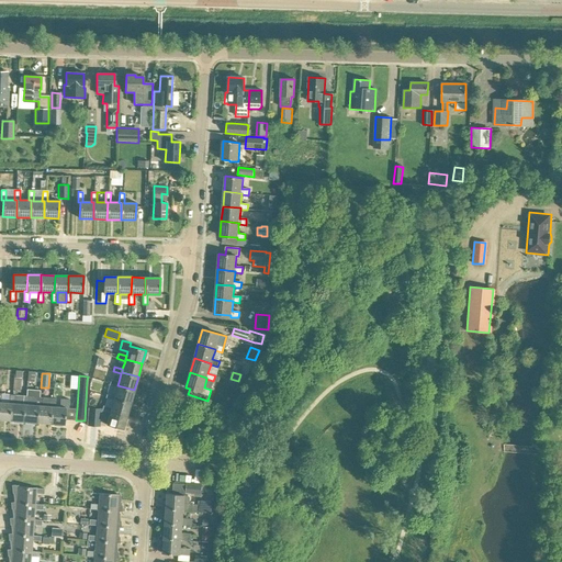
[(117,385),(119,382),(111,380),(109,384),(117,386),(115,395),(114,398),(131,403),(134,390),(117,385)]
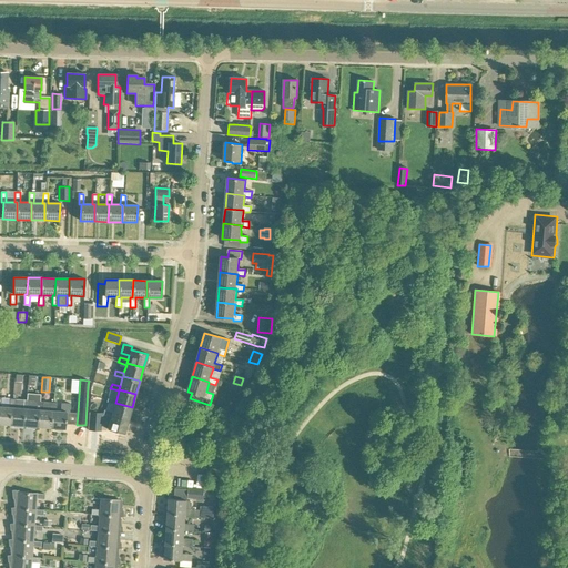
[(110,388),(108,397),(117,399),(119,391),(110,388)]
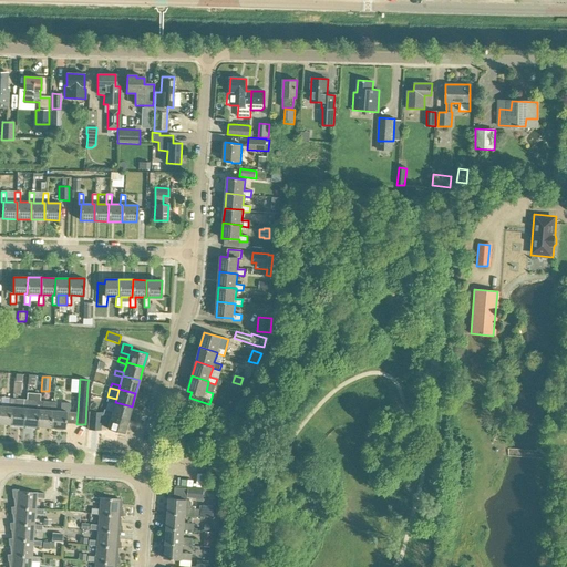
[(115,402),(116,399),(107,397),(106,401),(114,403),(112,412),(111,415),(129,420),(132,406),(115,402)]
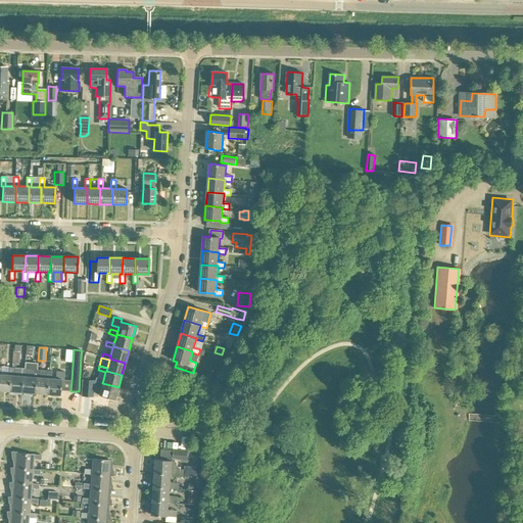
[(1,367),(0,375),(0,374),(0,390),(9,391),(10,375),(13,376),(13,368),(1,367)]
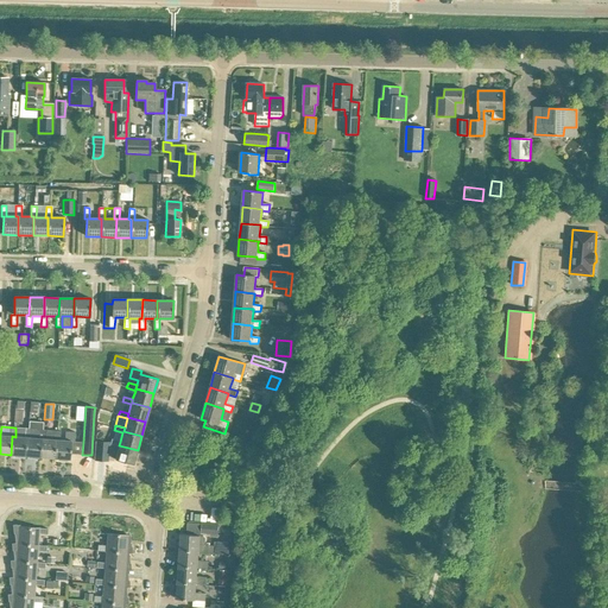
[(16,428),(16,437),(12,436),(11,455),(13,455),(13,457),(19,457),(19,456),(25,456),(26,437),(30,438),(31,429),(16,428)]
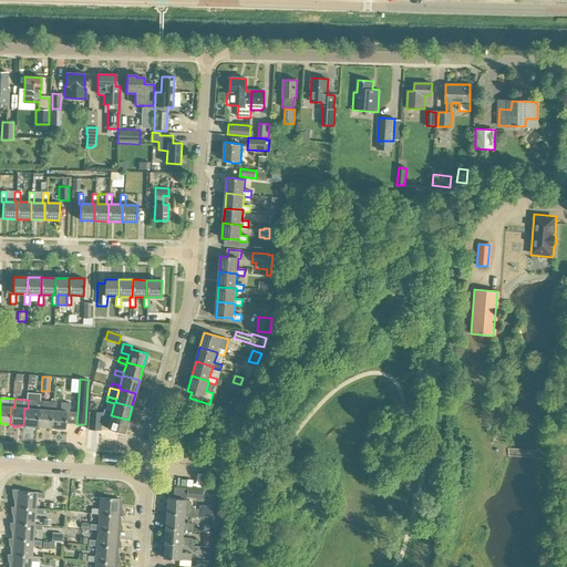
[(29,400),(28,409),(24,408),(23,425),(27,425),(27,428),(32,428),(32,426),(37,426),(39,409),(42,410),(42,401),(29,400)]
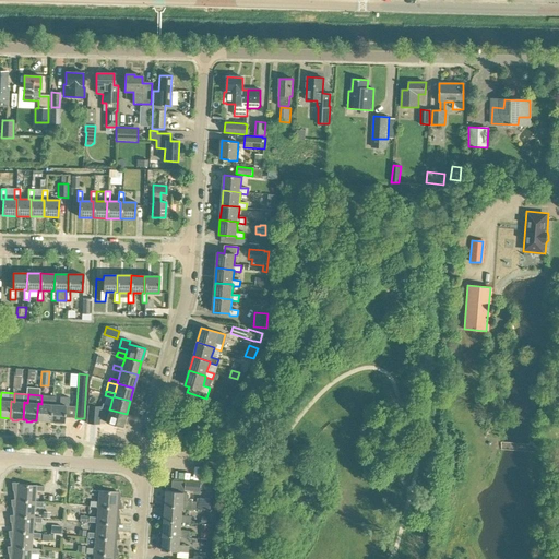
[(42,395),(42,404),(38,403),(36,420),(50,421),(51,404),(55,404),(55,400),(56,396),(42,395)]
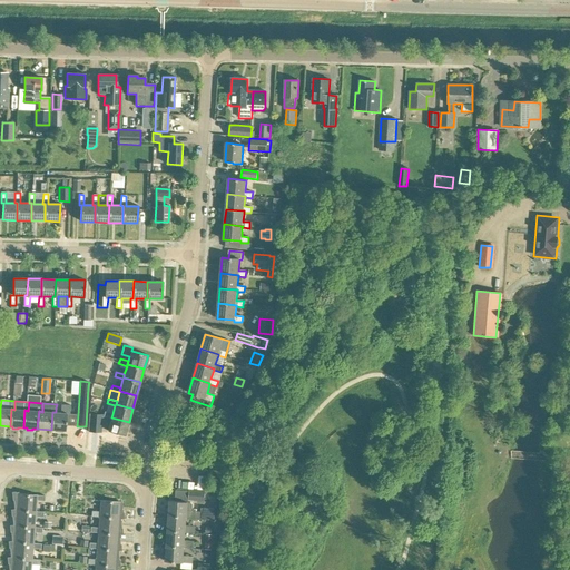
[(70,405),(61,404),(61,413),(56,412),(52,412),(51,430),(55,430),(55,432),(59,432),(59,431),(65,431),(67,413),(69,414),(70,405)]
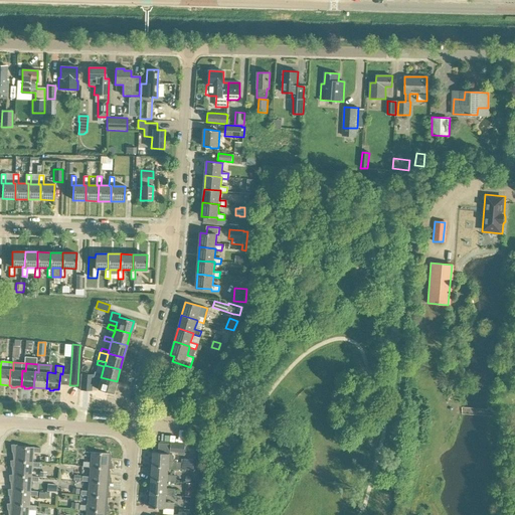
[(101,377),(102,374),(95,372),(93,376),(101,378),(98,389),(113,393),(117,381),(101,377)]
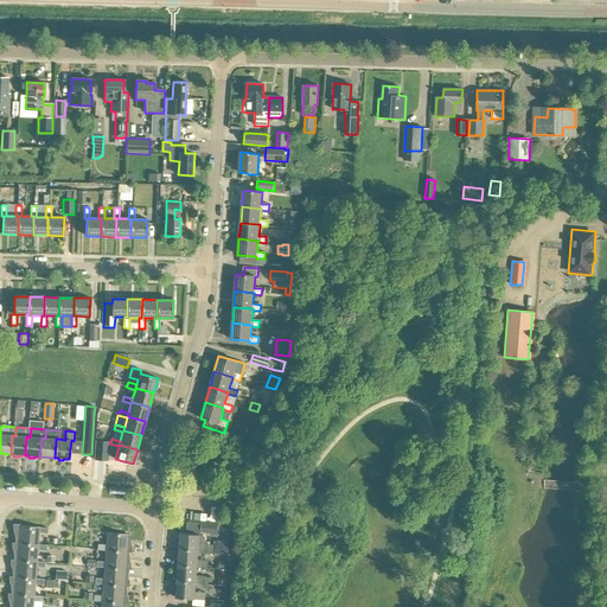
[(94,460),(108,461),(109,442),(95,441),(94,460)]
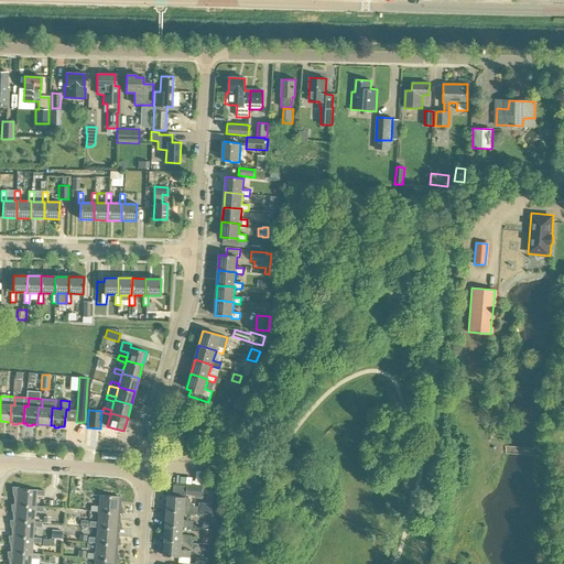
[(187,485),(186,496),(203,497),(203,486),(187,485)]
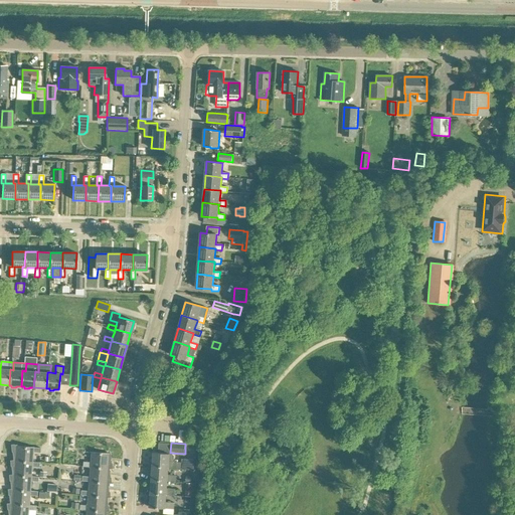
[(32,462),(32,456),(33,452),(40,453),(40,448),(17,447),(17,445),(14,445),(14,444),(10,445),(11,452),(12,452),(13,461),(13,462),(15,461),(32,462)]
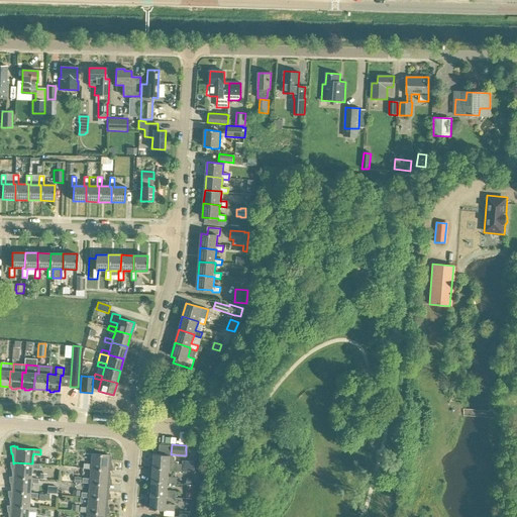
[(154,454),(153,469),(169,470),(178,471),(179,463),(175,463),(175,458),(174,455),(170,455),(171,446),(161,445),(160,454),(154,454)]
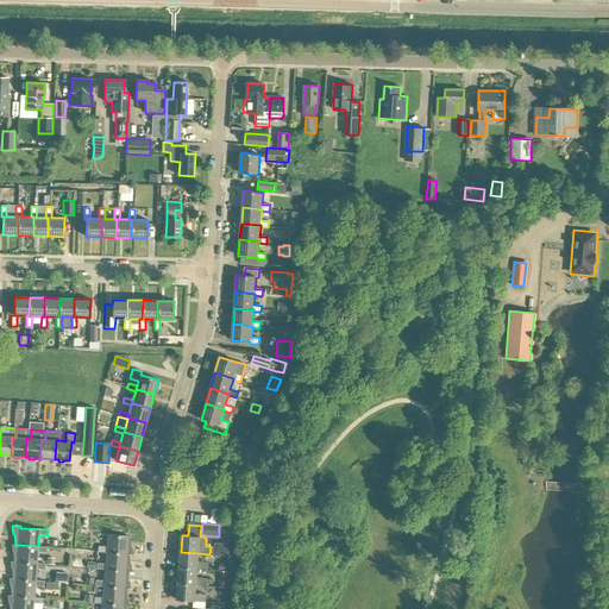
[(76,548),(90,550),(92,534),(76,534),(76,548)]
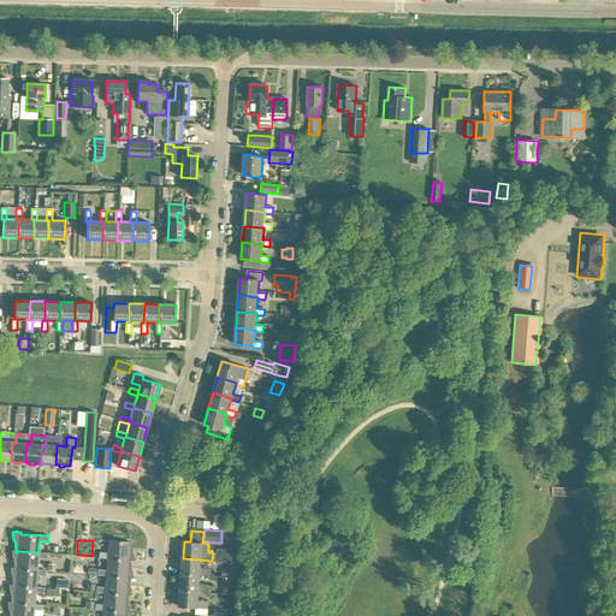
[(132,554),(131,543),(108,540),(107,554),(99,552),(99,558),(107,558),(128,560),(130,560),(130,561),(135,561),(134,554),(132,554)]
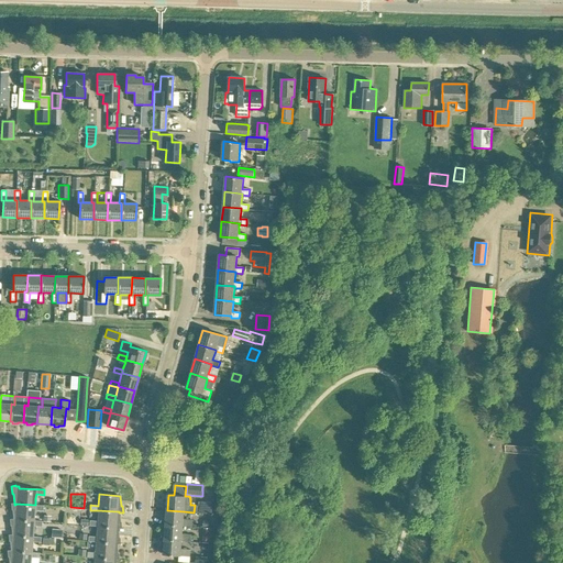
[(17,504),(14,505),(14,504),(11,504),(11,510),(12,510),(13,519),(12,519),(34,521),(34,510),(43,510),(43,506),(35,505),(17,504)]
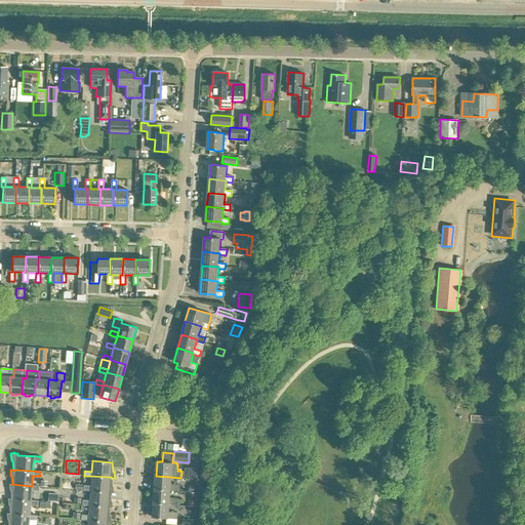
[(112,486),(111,478),(111,477),(109,477),(91,476),(90,486),(83,485),(83,490),(90,490),(108,492),(110,492),(113,492),(112,486)]
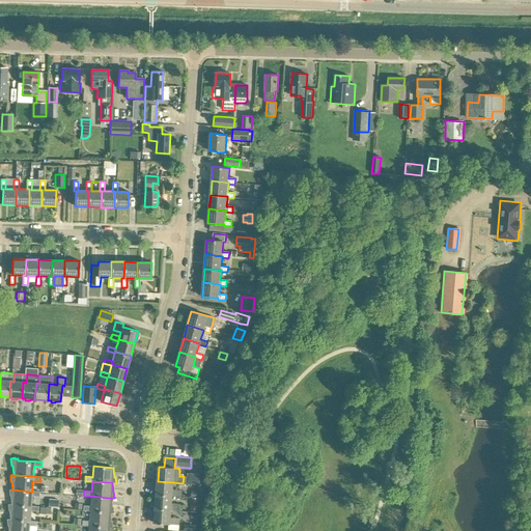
[(173,482),(158,481),(157,495),(172,496),(172,497),(182,497),(183,491),(173,490),(173,482)]
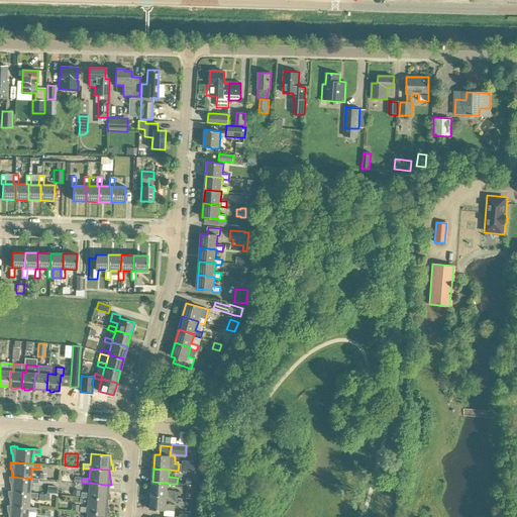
[(31,479),(11,477),(8,477),(9,483),(10,483),(11,491),(9,491),(30,493),(30,483),(38,484),(38,479),(31,479)]
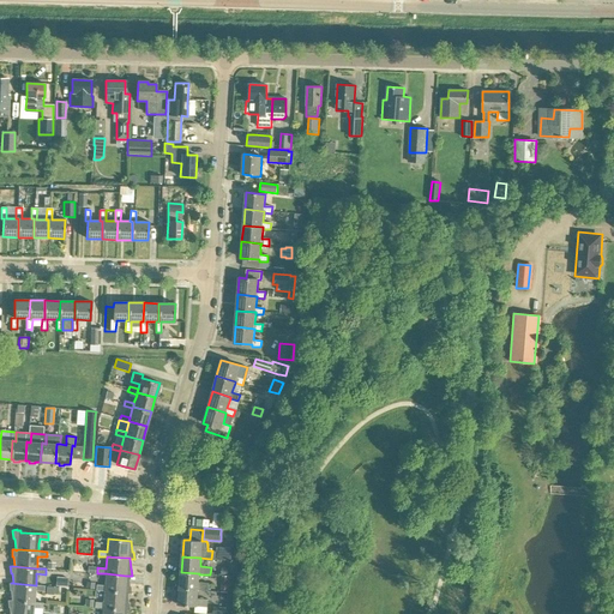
[(199,573),(181,572),(179,589),(198,590),(209,591),(209,583),(199,583),(199,575),(199,573)]
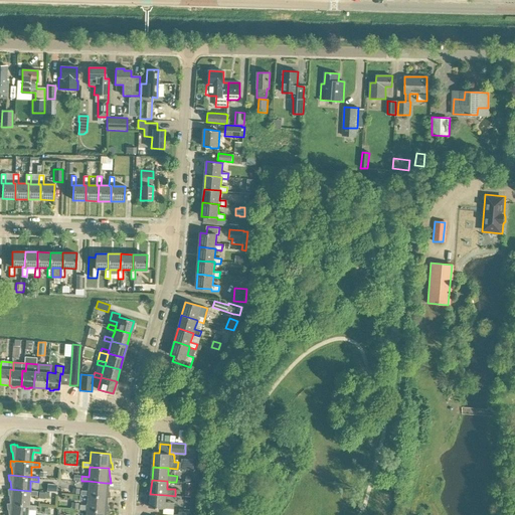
[(89,481),(88,491),(80,491),(80,495),(88,496),(110,497),(110,492),(109,492),(108,483),(106,483),(89,481)]
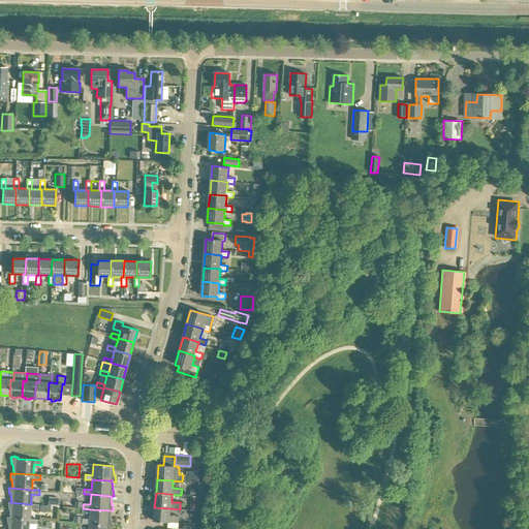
[(31,504),(9,502),(7,503),(8,509),(9,509),(10,518),(7,518),(29,519),(30,508),(37,509),(38,504),(31,504)]
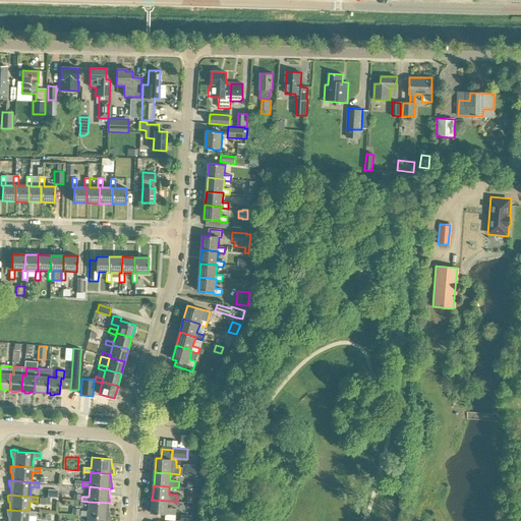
[(168,501),(152,500),(151,513),(164,514),(174,515),(176,515),(176,509),(168,508),(168,501)]
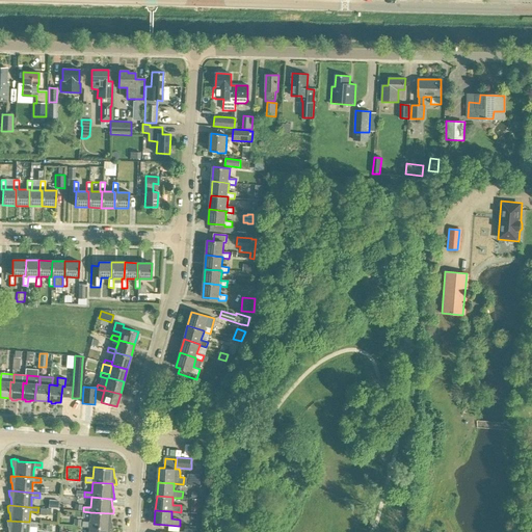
[(90,512),(89,522),(82,522),(82,527),(89,527),(112,529),(111,523),(110,514),(113,514),(113,513),(90,512)]
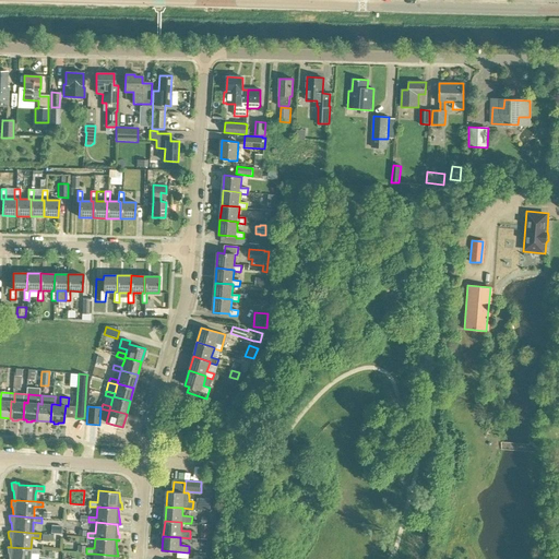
[(31,548),(8,547),(7,547),(8,554),(9,554),(9,558),(30,558),(31,554),(38,554),(39,549),(31,548)]
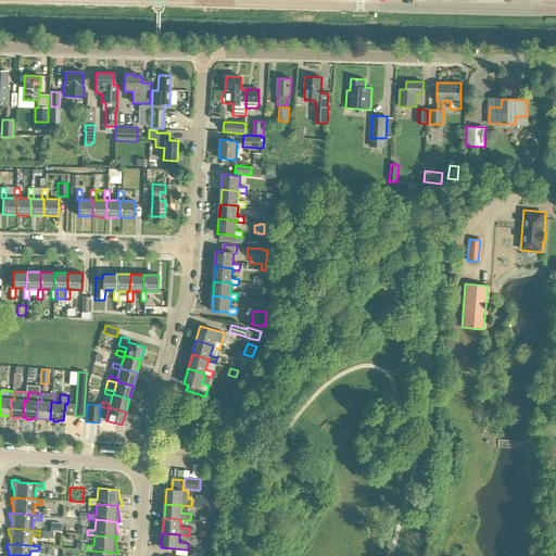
[(193,555),(197,555),(203,555),(204,551),(205,551),(205,545),(196,544),(196,550),(193,550),(193,555)]
